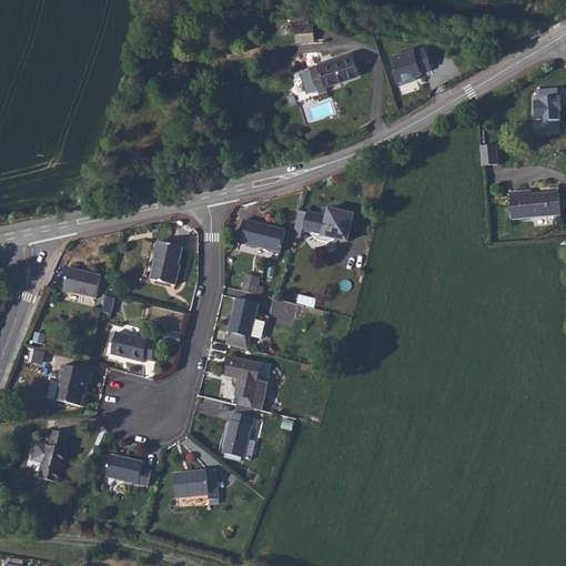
[(311,21),(293,21),(294,40),(312,39),(311,21)]
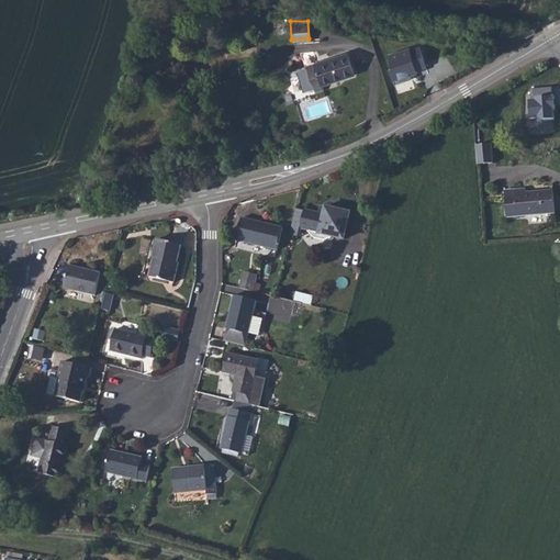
[(393,81),(412,77),(411,70),(427,66),(421,42),(385,52),(393,81)]
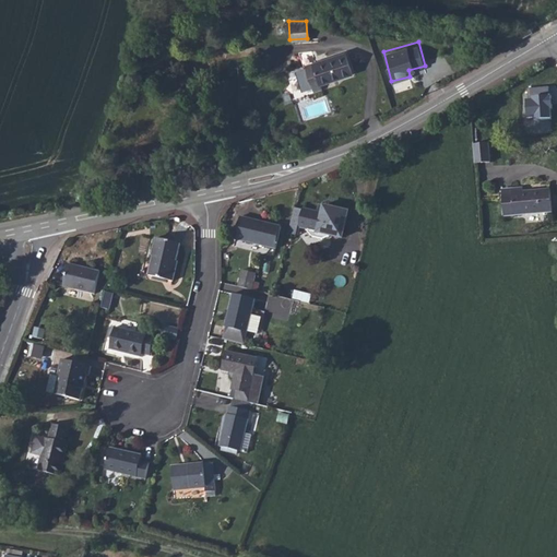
[(301,67),(291,70),(297,91),(308,87),(309,91),(319,89),(317,80),(348,71),(343,51),(300,63),(301,67)]
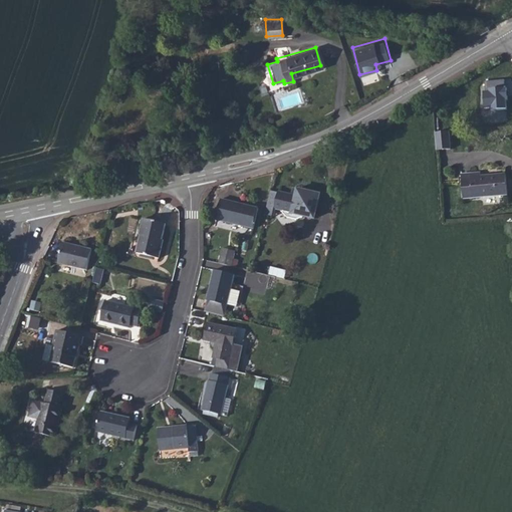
[(447,128),(433,129),(435,147),(449,146),(447,128)]
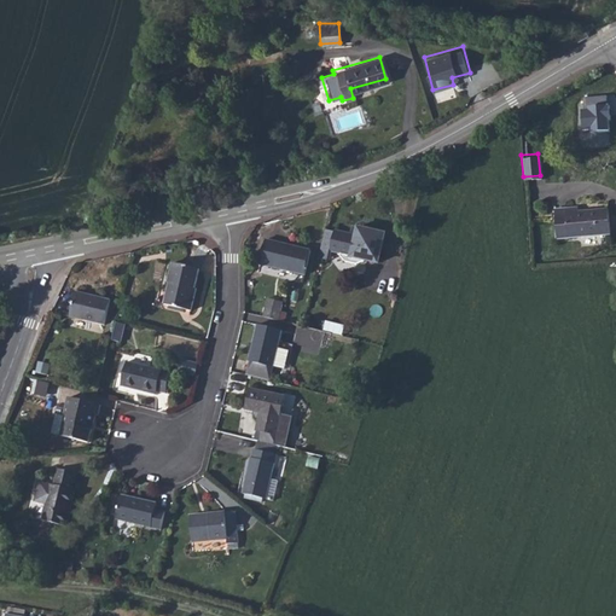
[(569,208),(568,204),(556,205),(557,237),(611,232),(610,205),(579,207),(569,208)]
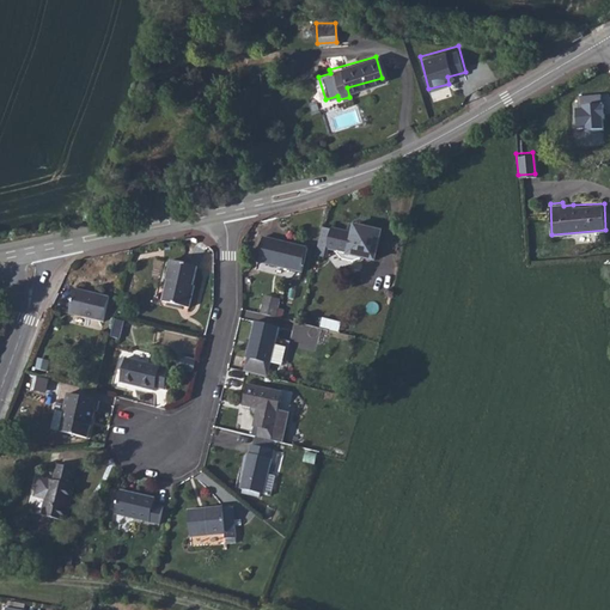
[(380,230),(353,224),(351,231),(329,226),(329,227),(321,226),(316,245),(327,248),(335,249),(335,251),(340,257),(352,260),(359,257),(359,255),(373,258),(380,230)]
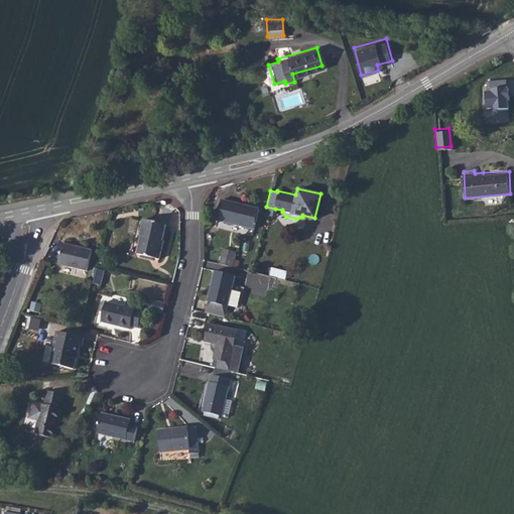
[(258,208),(220,199),(216,219),(253,228),(258,208)]
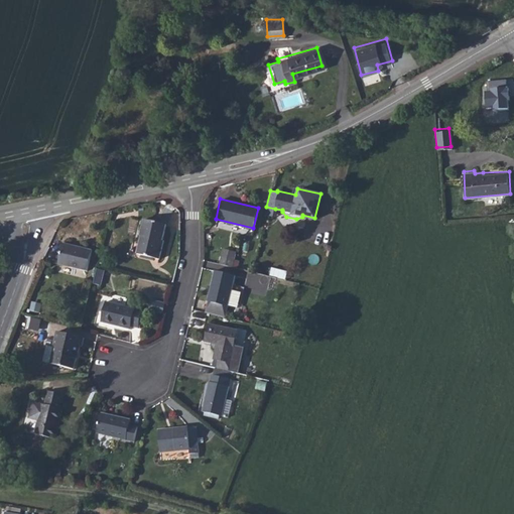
[(273,216),(275,209),(266,207),(264,214),(273,216)]
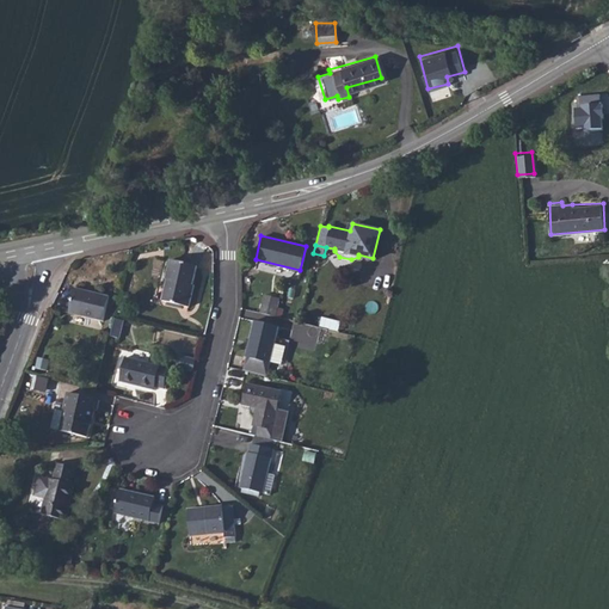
[(191,283),(196,265),(170,258),(165,278),(166,278),(161,300),(188,306),(192,284),(191,283)]
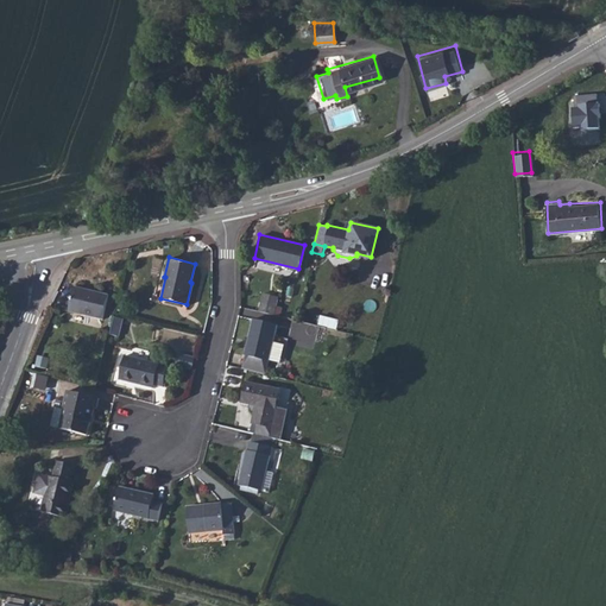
[(102,319),(108,294),(74,285),(68,310),(102,319)]
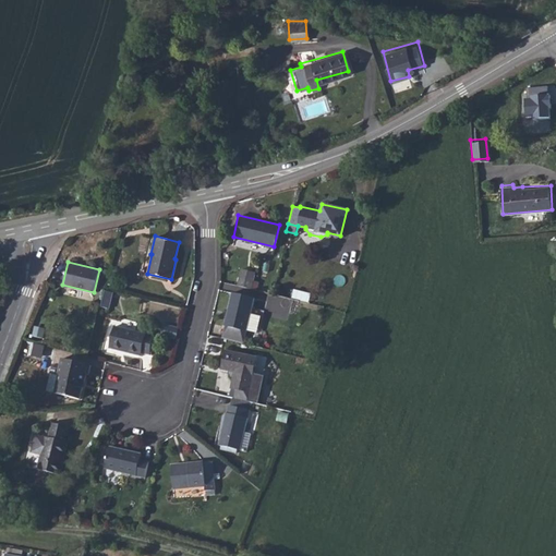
[(254,272),(240,268),(238,276),(252,279),(254,272)]
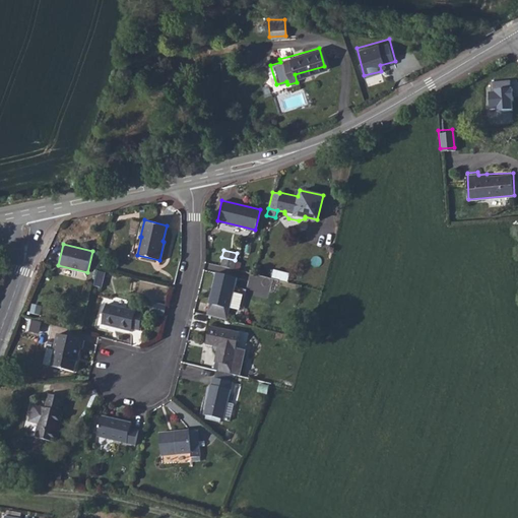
[(234,268),(235,260),(221,257),(219,264),(234,268)]
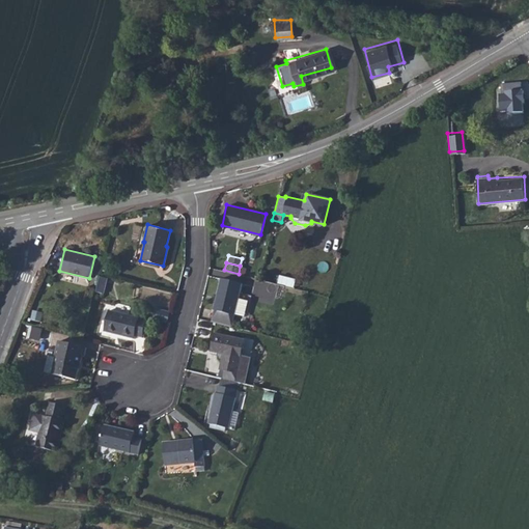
[(103,293),(107,277),(99,276),(95,290),(103,293)]
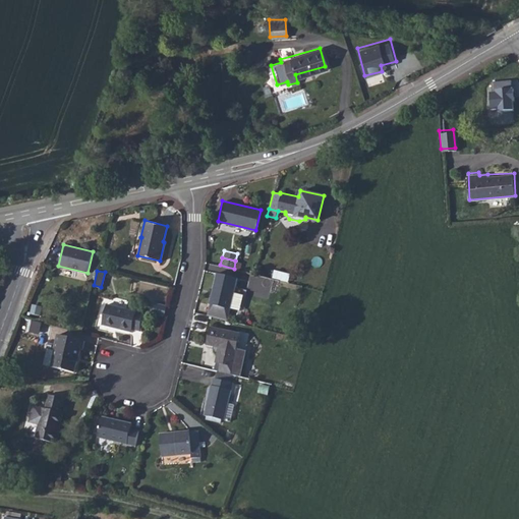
[(288,273),(278,271),(276,279),(286,281),(288,273)]
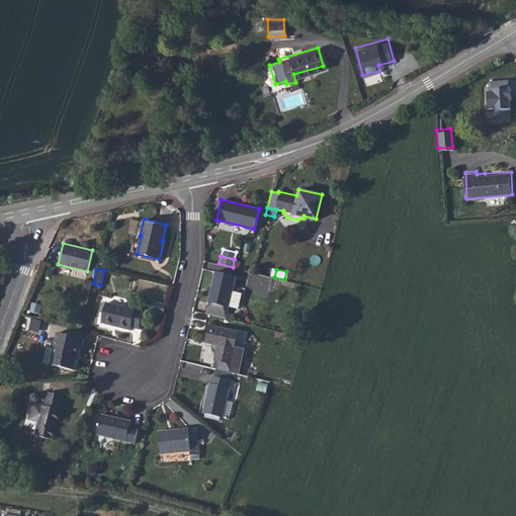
[(235,275),(213,270),(206,302),(207,302),(228,306),(228,305),(237,307),(241,292),(232,290),(235,275)]
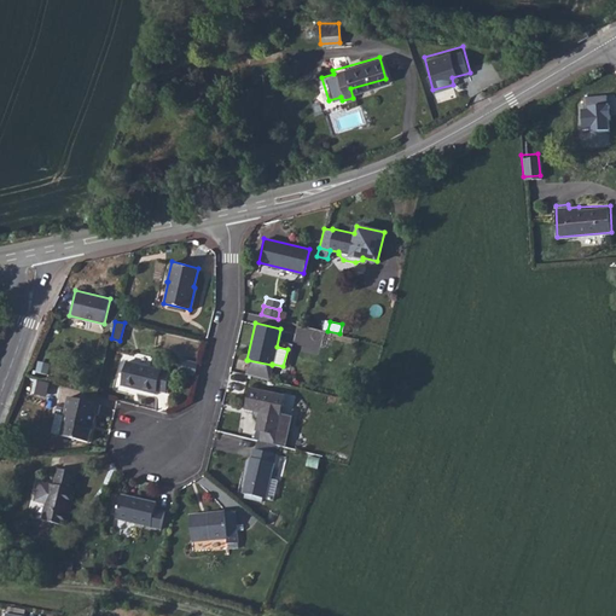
[(126,360),(120,384),(155,393),(156,389),(164,391),(169,371),(126,360)]
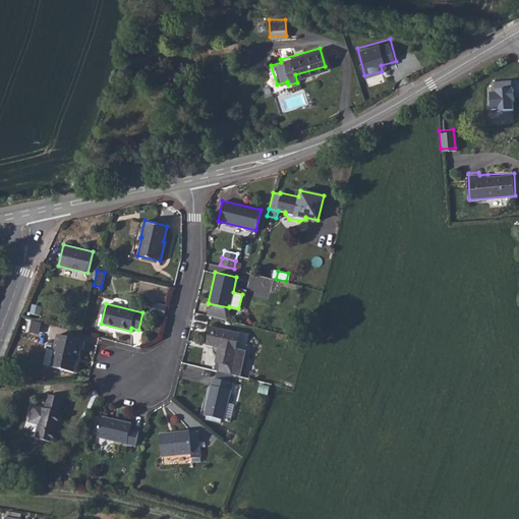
[(226,320),(229,307),(209,303),(207,314),(226,320)]
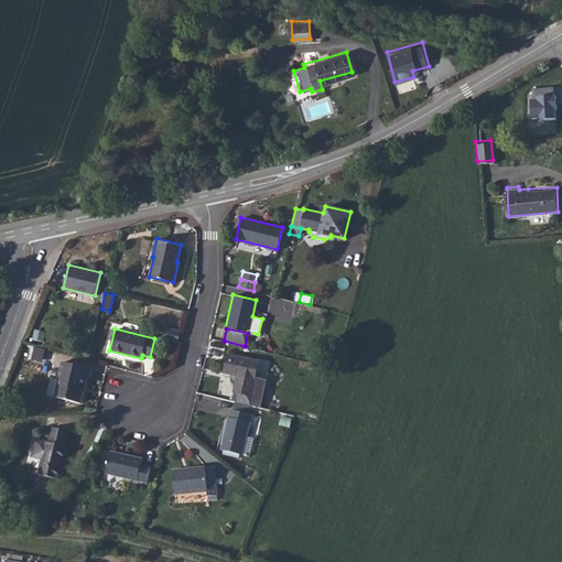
[(42,341),(44,332),(34,330),(32,338),(42,341)]
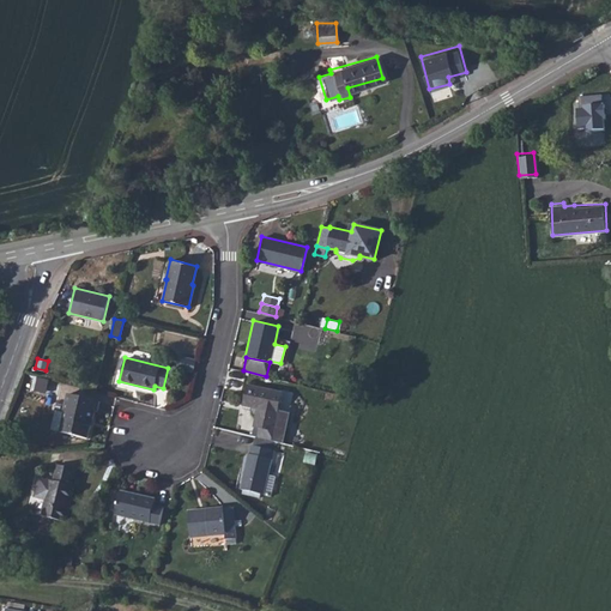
[(48,379),(37,375),(34,389),(44,392),(48,379)]
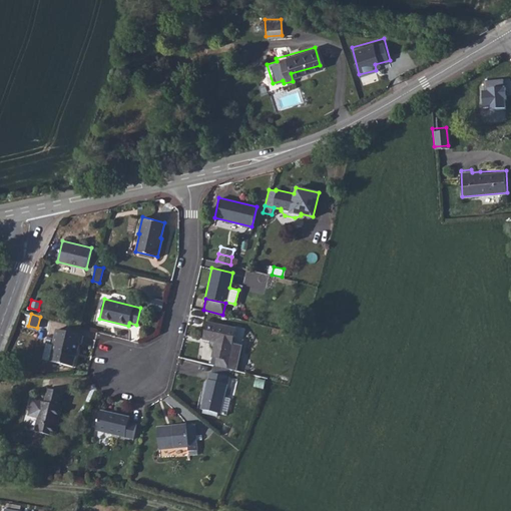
[(234,328),(205,321),(201,338),(214,341),(210,356),(214,357),(212,364),(213,365),(225,368),(227,360),(230,350),(234,328)]
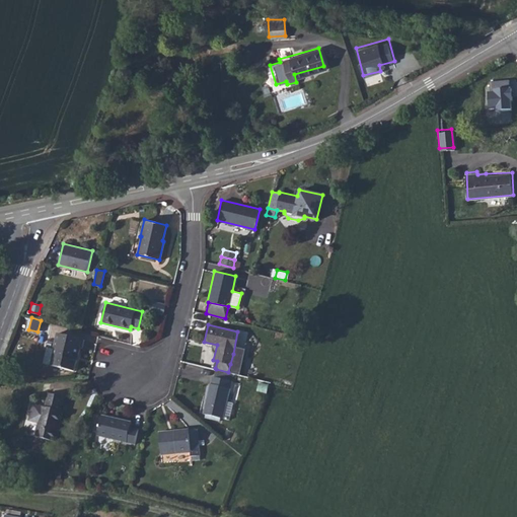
[(83,339),(57,333),(53,348),(54,349),(50,364),(73,370),(76,359),(75,359),(78,347),(81,348),(83,339)]
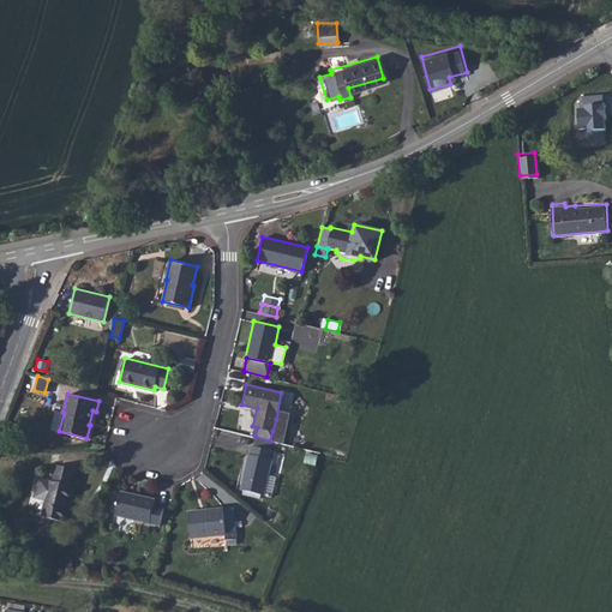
[(51,430),(59,431),(64,413),(63,412),(55,411),(51,430)]
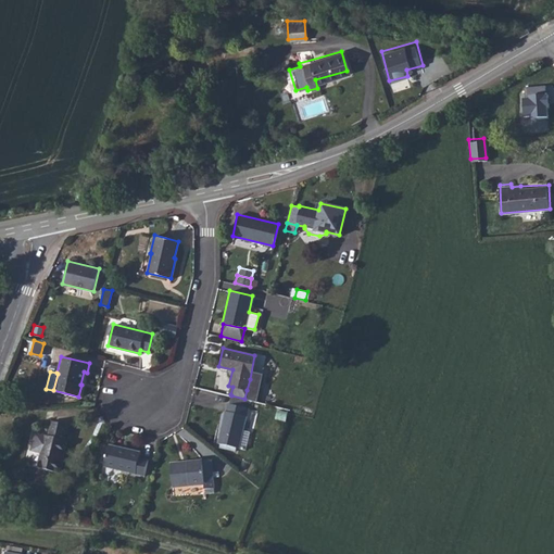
[(231,395),(230,403),(244,406),(247,399),(244,399),(231,395)]
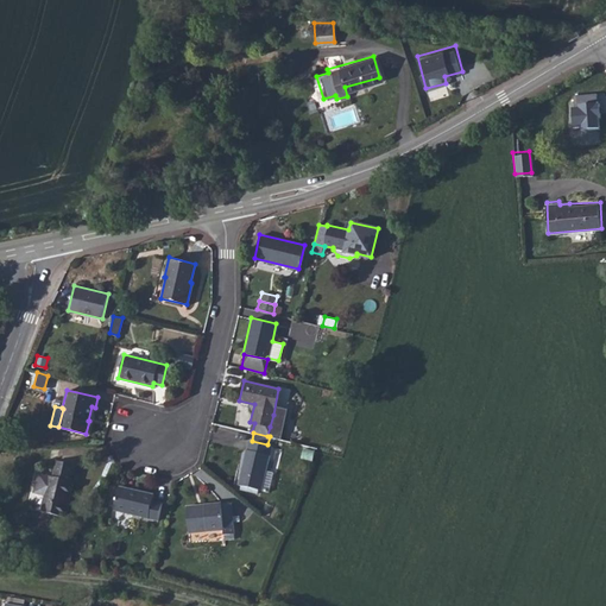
[(252,441),(247,440),(237,484),(240,484),(248,486),(247,490),(256,492),(257,488),(260,488),(265,469),(271,446),(267,444),(252,441)]
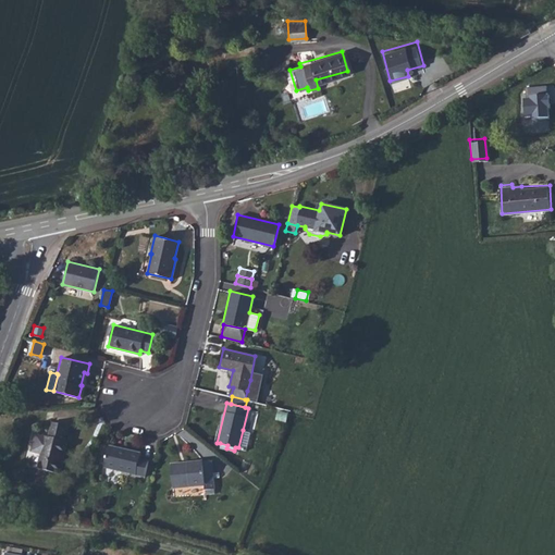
[(284,420),(286,412),(278,410),(275,418),(284,420)]
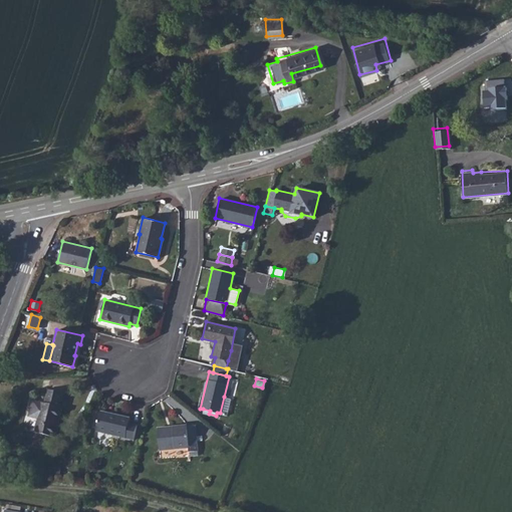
[(47,389),(43,402),(31,399),(26,415),(37,418),(33,431),(53,438),(60,406),(58,406),(61,392),(47,389)]
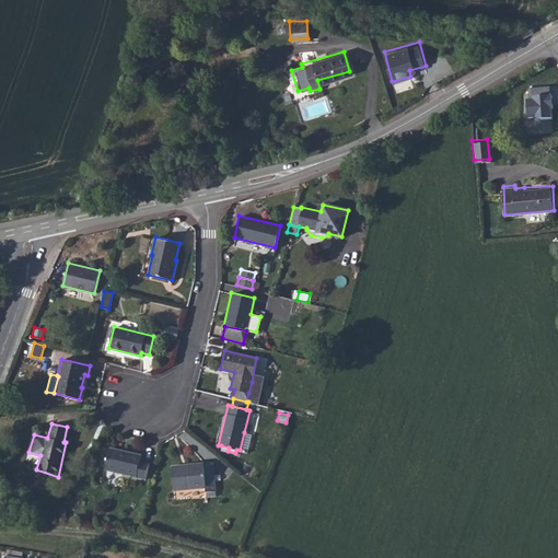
[(251,434),(244,432),(240,450),(246,452),(251,434)]
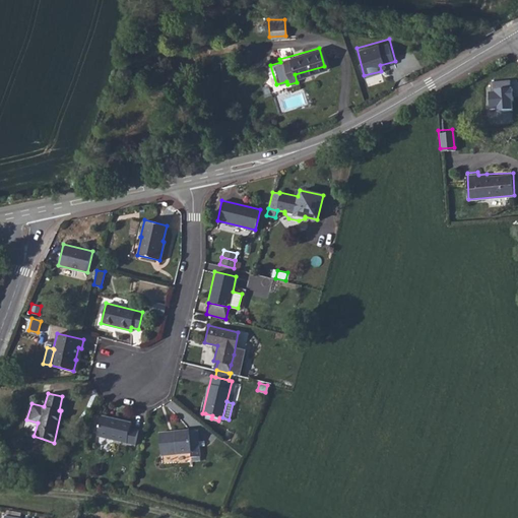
[(101,414),(95,435),(134,444),(137,429),(129,427),(130,422),(101,414)]
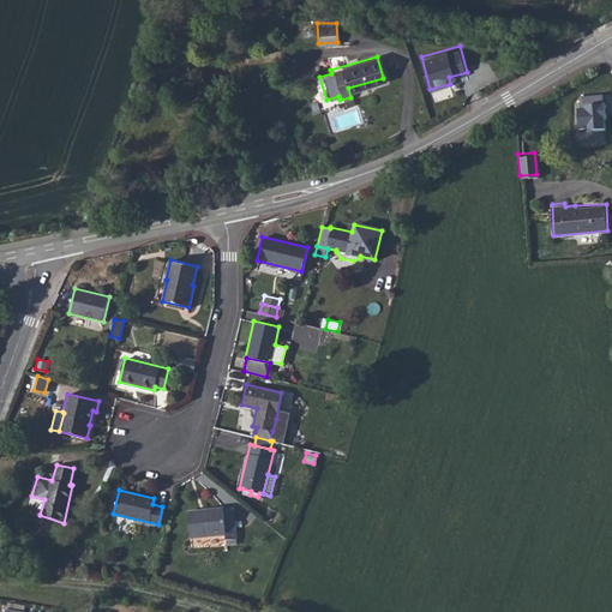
[(205,513),(187,514),(189,537),(225,534),(225,539),(234,538),(232,513),(222,513),(222,508),(205,509),(205,513)]
